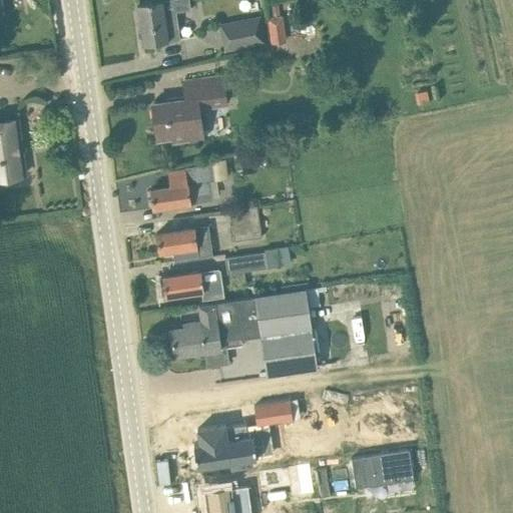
[(181,38),(177,10),(190,8),(188,0),(162,0),(159,0),(137,3),(143,44),(181,38)]
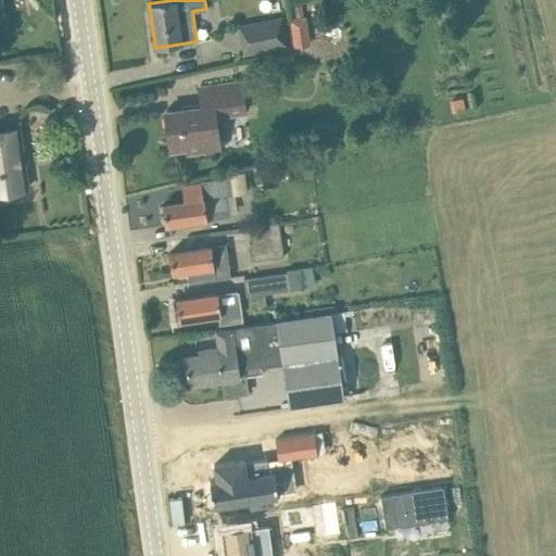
[(245,55),(290,47),(283,15),(239,24),(245,55)]
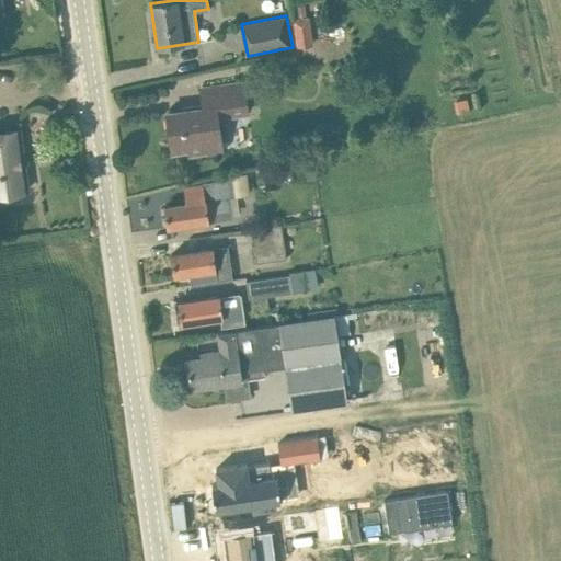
[(315,46),(310,16),(294,19),(297,48),(315,46)]
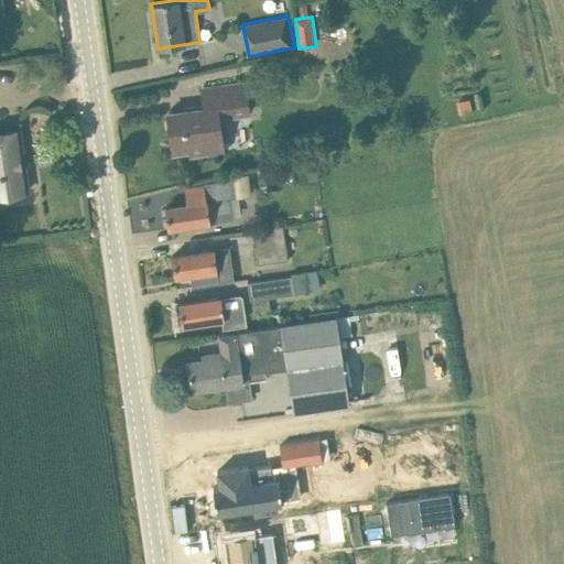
[(173,152),(190,150),(190,154),(218,150),(215,128),(220,127),(219,117),(249,112),(246,84),(202,89),(204,109),(167,114),(173,152)]
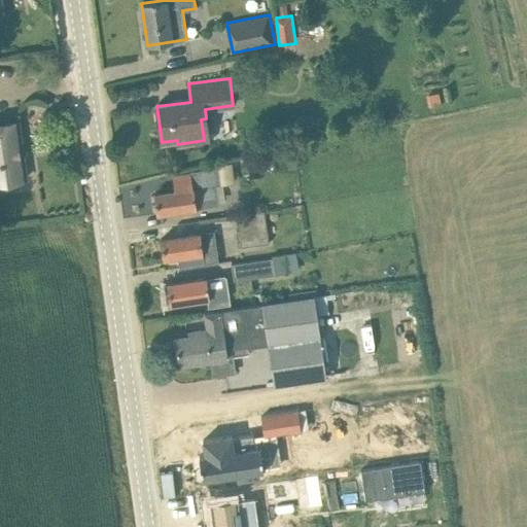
[(0,181),(5,181),(25,178),(18,123),(0,125),(0,181)]
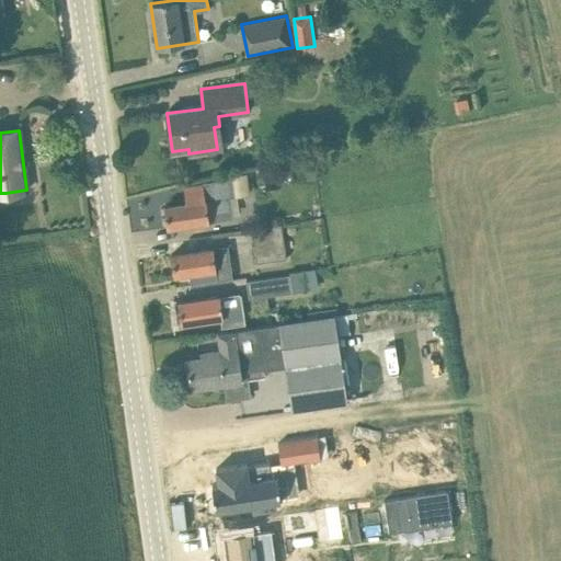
[(186,203),(164,206),(168,228),(230,219),(227,198),(230,197),(236,197),(235,194),(232,178),(202,183),(203,185),(184,187),(186,203)]
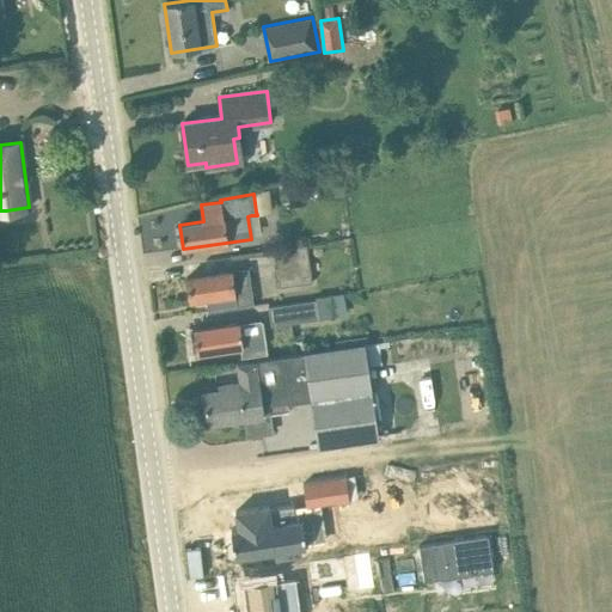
[(312,282),(307,244),(275,249),(280,286),(312,282)]
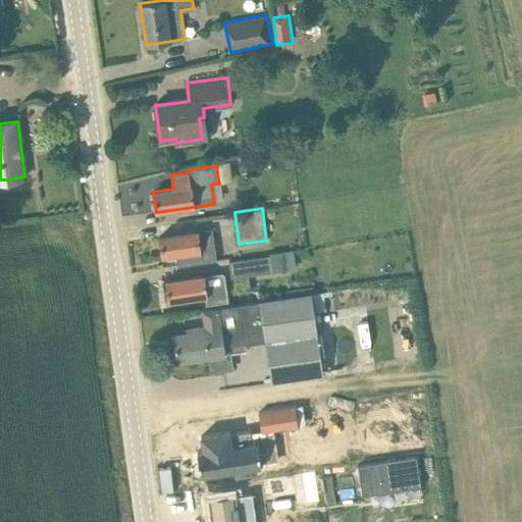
[(185,265),(205,262),(216,261),(212,228),(159,237),(162,257),(183,254),(185,265)]
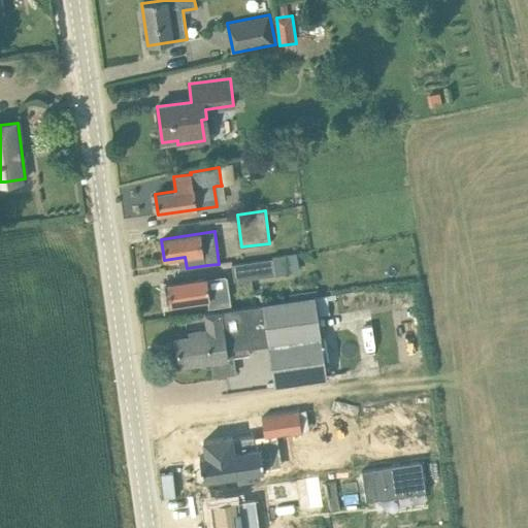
[(272,259),(232,264),(234,281),(275,275),(272,259)]
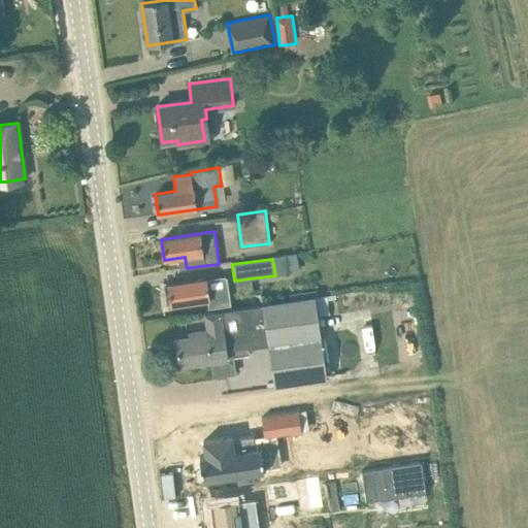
[(216,277),(167,285),(170,304),(208,299),(209,307),(231,305),(226,277),(216,279),(216,277)]
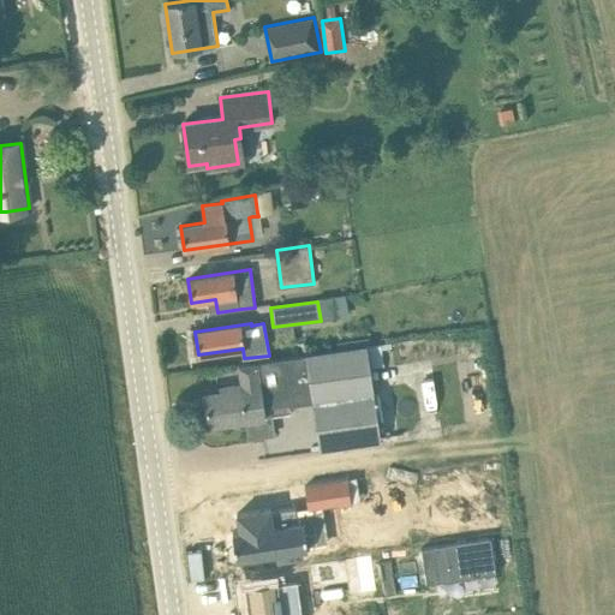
[(323,448),(380,440),(366,347),(282,358),(290,404),(314,400),(322,451),(323,451),(323,448)]
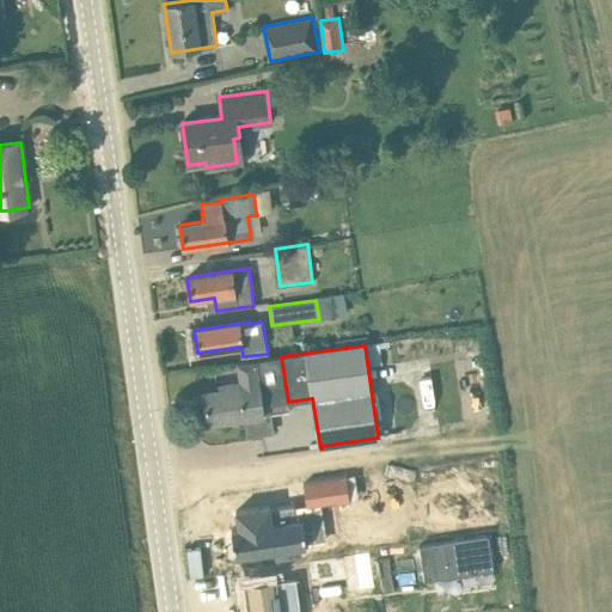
[(281,356),(238,362),(240,381),(220,384),(220,389),(203,391),(208,422),(244,417),(248,436),(273,433),(270,414),(289,410),(288,402),(281,356)]
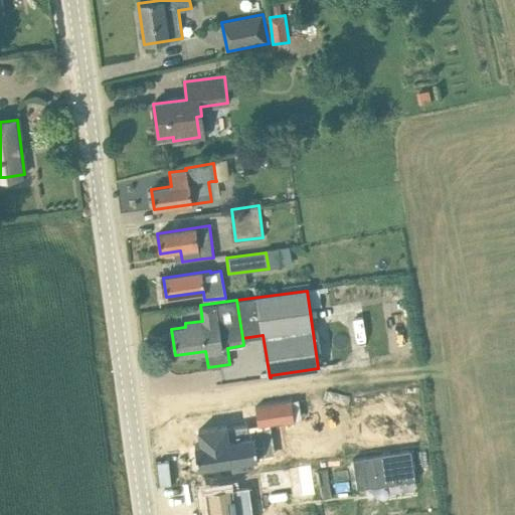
[(258,424),(259,426),(271,425),(295,421),(291,401),(255,406),(258,424)]
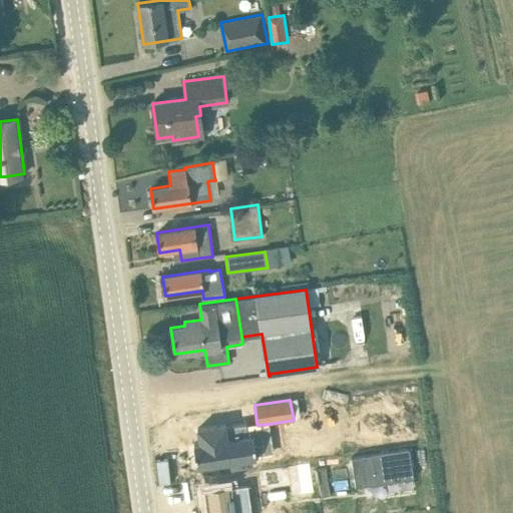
[(199,444),(193,444),(197,466),(229,461),(230,468),(253,465),(252,458),(257,457),(253,435),(248,436),(247,425),(246,423),(226,426),(226,424),(197,428),(199,444)]
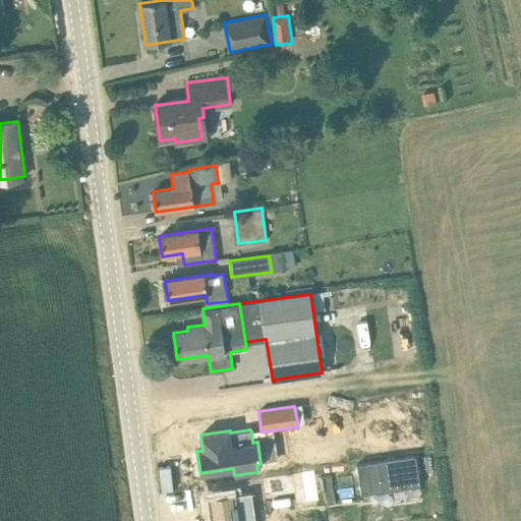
[(324,438),(312,438),(315,499),(340,498),(338,442),(324,443),(324,438)]
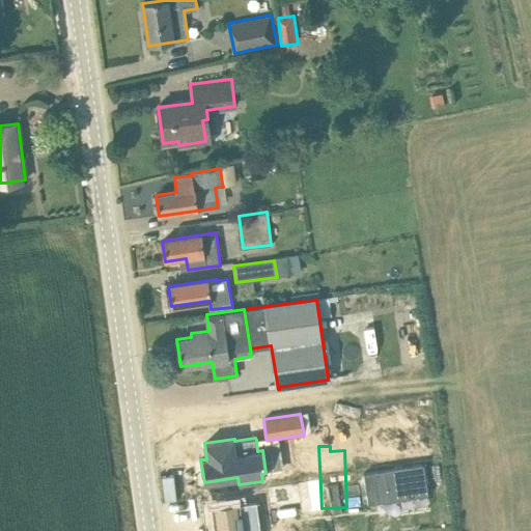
[(427,495),(423,465),(363,473),(367,504),(427,495)]
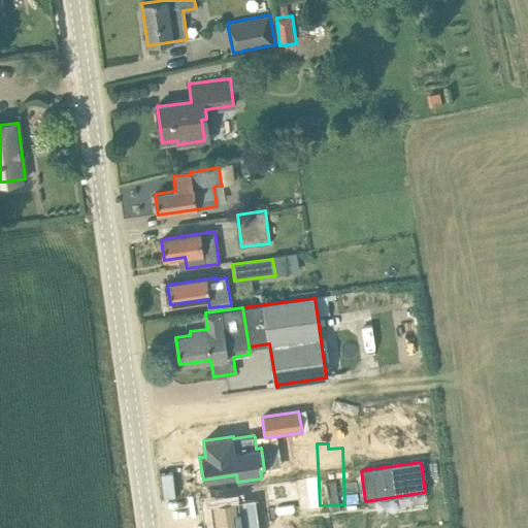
[(239,498),(209,502),(212,527),(259,527),(255,498),(239,500),(239,498)]
